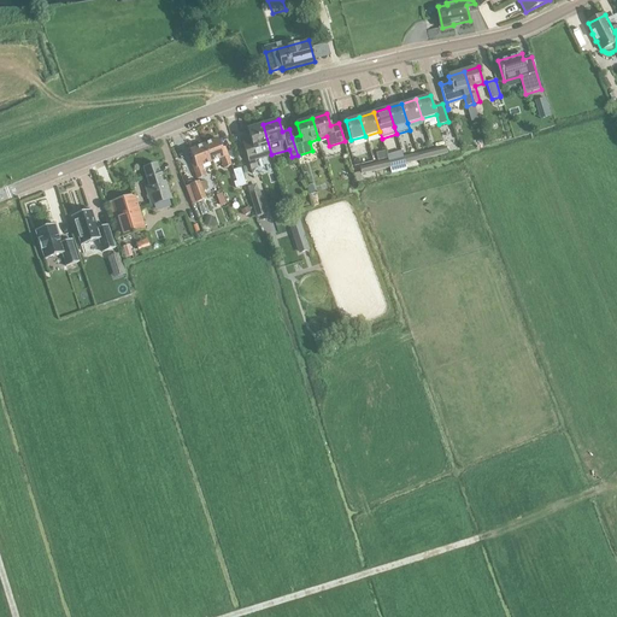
[(271,154),(263,124),(254,127),(253,125),(246,128),(247,131),(248,131),(251,141),(242,144),(251,168),(257,166),(254,159),(271,154)]
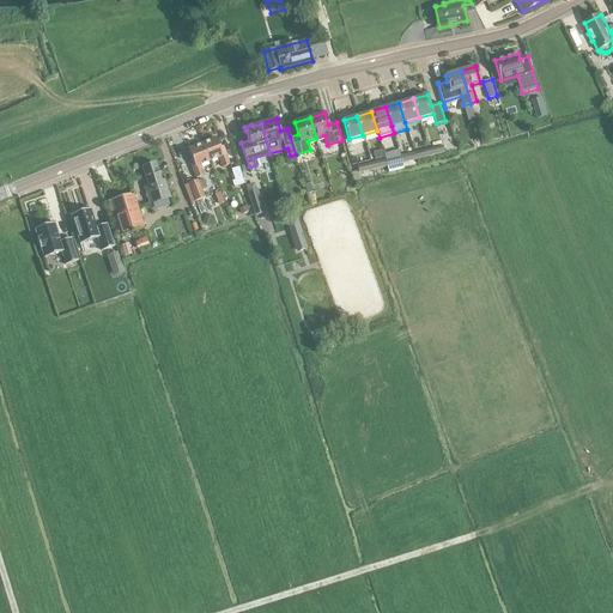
[(217,138),(202,144),(210,161),(219,157),(223,168),(230,164),(223,146),(220,147),(217,138)]
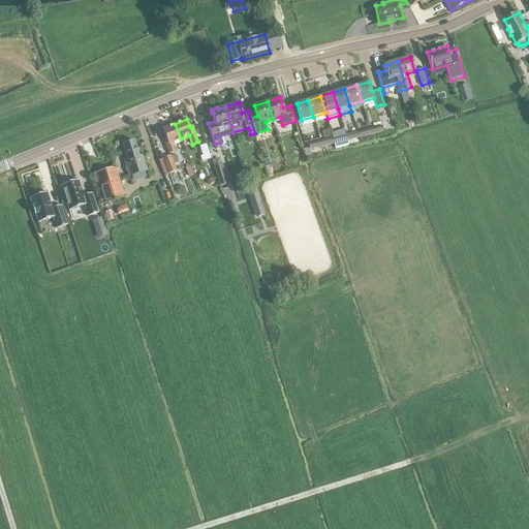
[(181,138),(175,124),(162,128),(165,136),(163,137),(169,153),(176,151),(173,143),(181,138)]
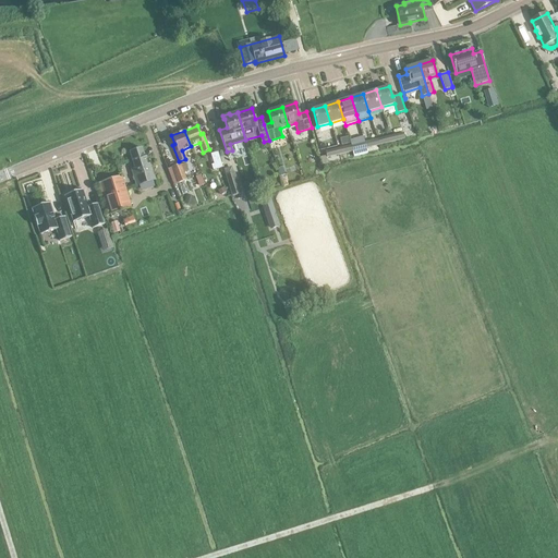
[(403,132),(390,135),(392,142),(405,138),(403,132)]
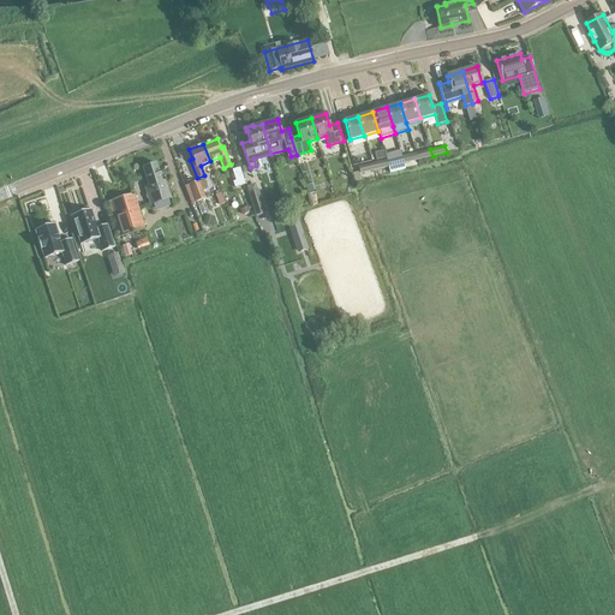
[(430,149),(416,153),(417,159),(433,156),(430,149)]
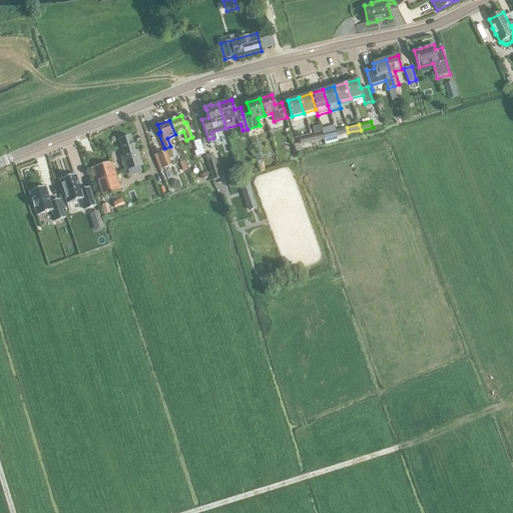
[(347,127),(336,129),(337,135),(348,132),(347,127)]
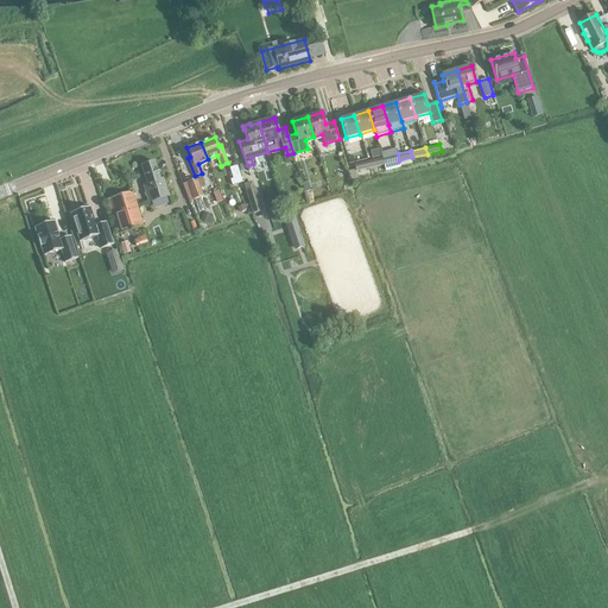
[(398,153),(382,157),(385,164),(399,160),(398,153)]
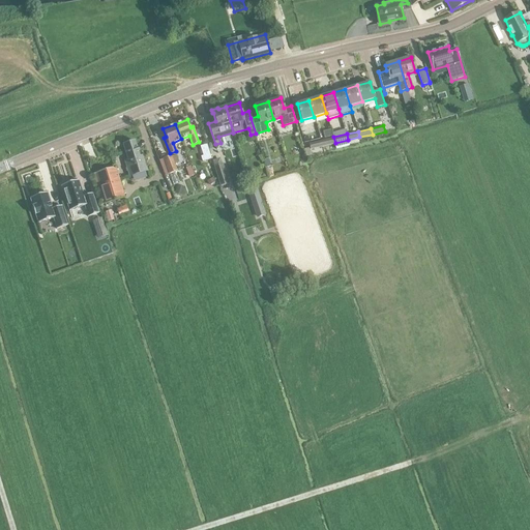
[(333,137),(321,140),(322,146),(335,143),(333,137)]
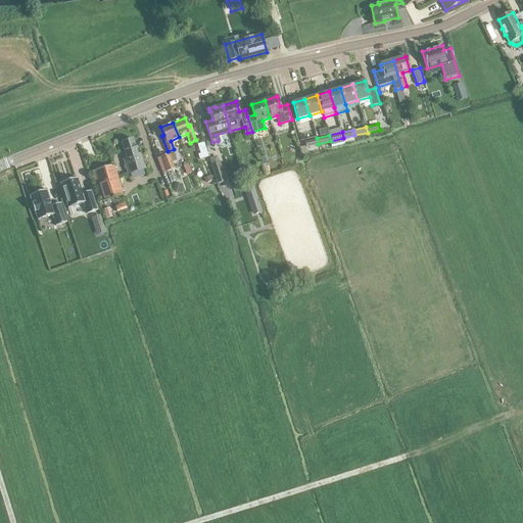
[(318,144),(317,138),(304,141),(305,146),(318,144)]
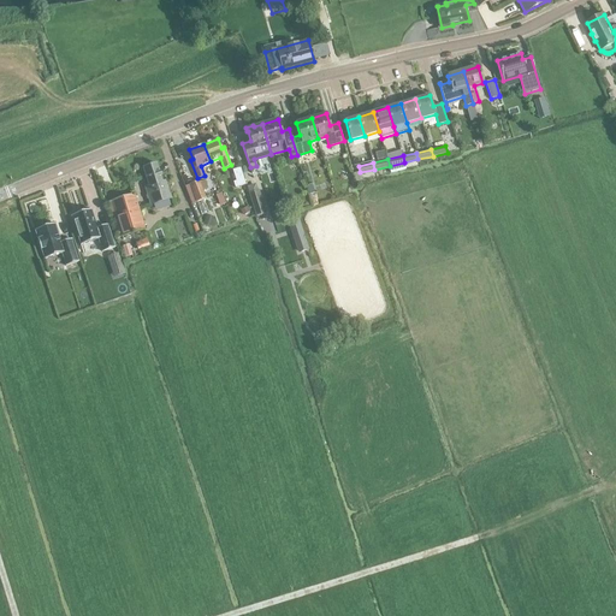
[(163,181),(157,164),(142,167),(148,185),(144,187),(150,205),(172,197),(166,179),(163,181)]
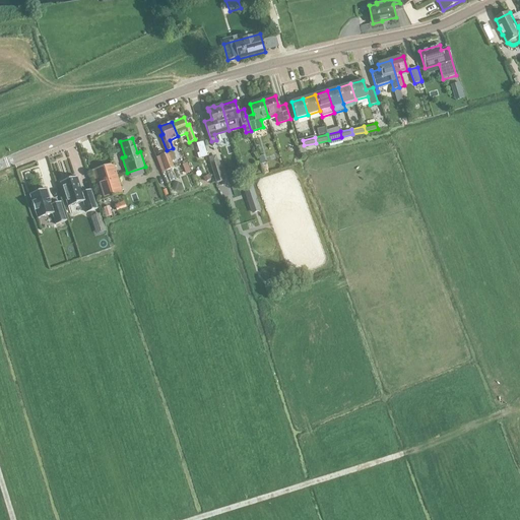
[(206,155),(202,141),(196,143),(199,152),(196,153),(198,158),(202,157),(206,155)]
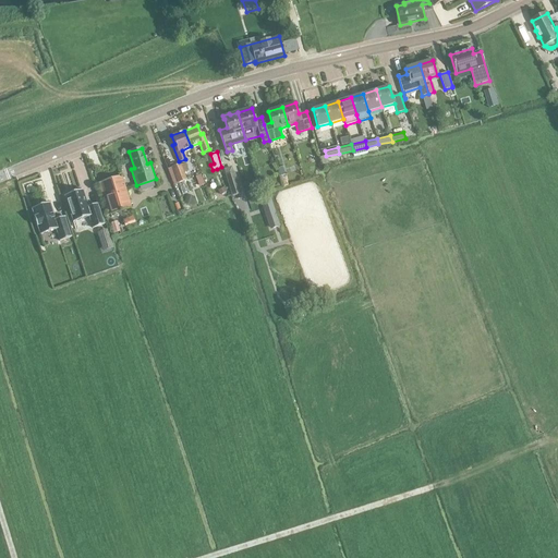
[(167,169),(173,185),(186,180),(180,165),(167,169)]
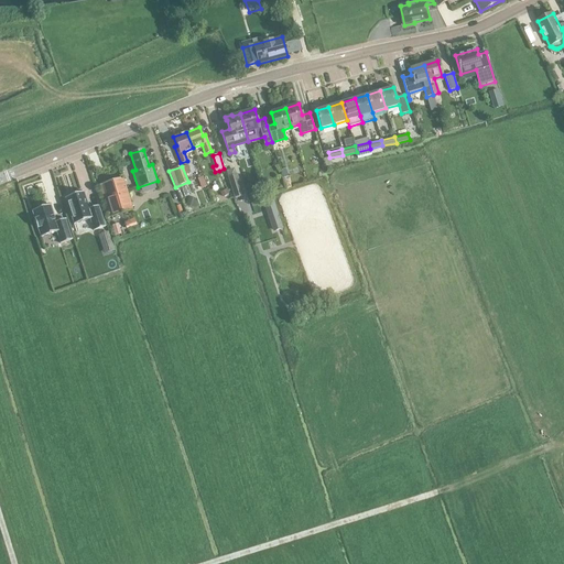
[(243,195),(237,174),(227,177),(234,198),(243,195)]
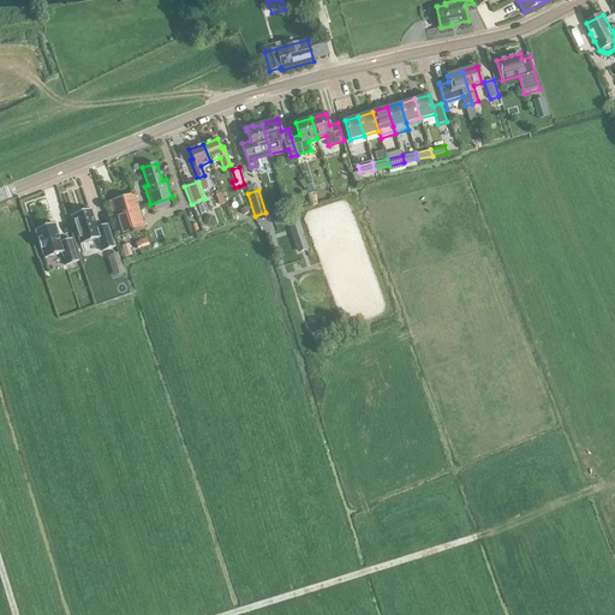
[(109,204),(112,203),(121,236),(144,228),(133,193),(108,201),(109,204)]
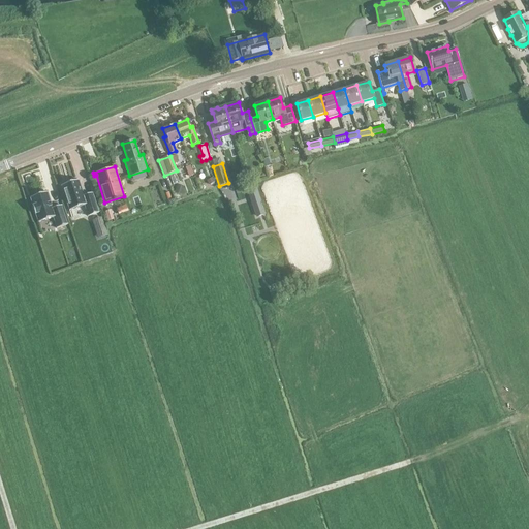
[(67,182),(68,184),(61,186),(61,187),(62,187),(69,210),(69,211),(85,206),(88,216),(88,217),(98,213),(97,213),(92,194),(92,193),(83,196),(78,182),(79,182),(79,181),(76,181),(75,180),(67,182)]
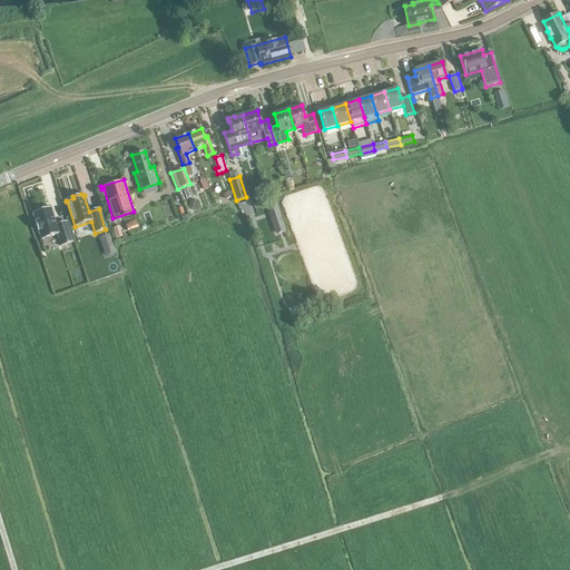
[(188,208),(195,210),(197,204),(190,202),(188,208)]
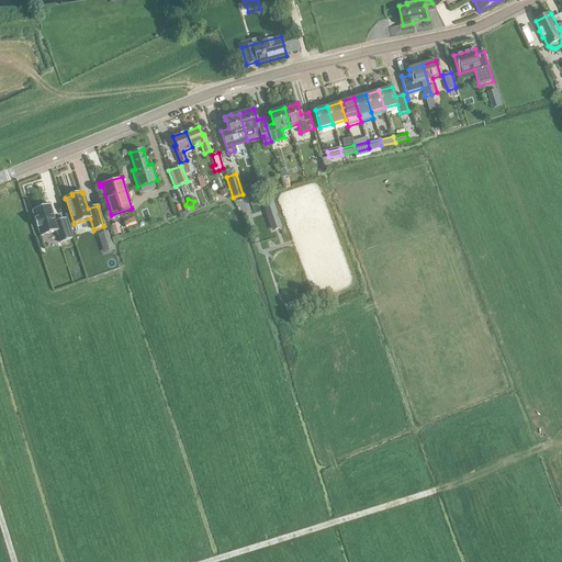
[(263,201),(273,231),(281,228),(271,199),(263,201)]
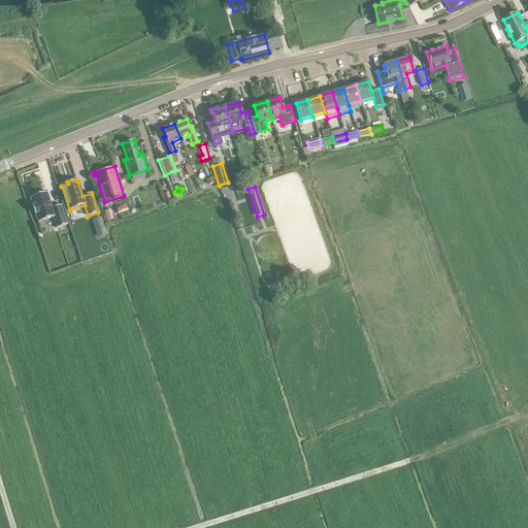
[(47,193),(46,193),(30,198),(30,199),(31,198),(33,206),(32,206),(34,215),(36,215),(38,222),(37,222),(38,223),(54,218),(57,227),(56,228),(57,228),(67,225),(67,224),(66,224),(61,206),(61,205),(52,208),(46,194),(47,193)]
